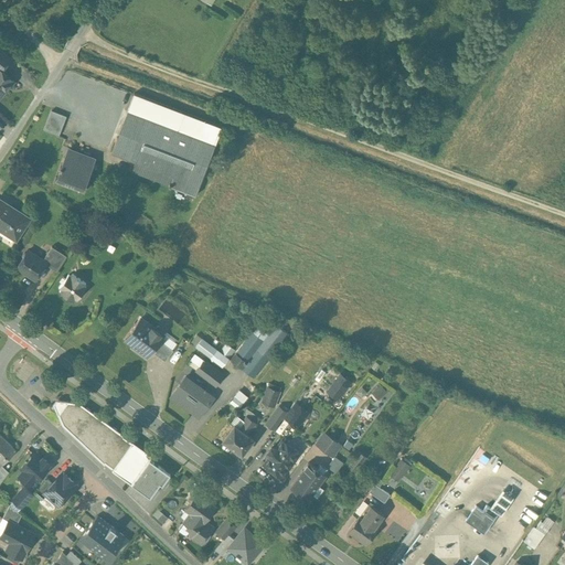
[(52,32),(46,29),(43,36),(48,40),(52,32)]
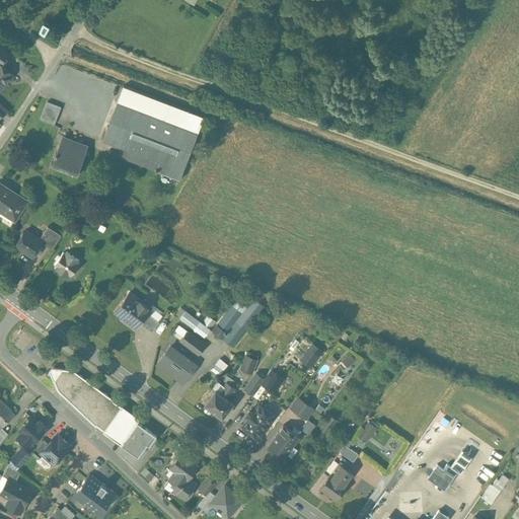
[(9,55),(0,47),(0,64),(1,65),(9,55)]
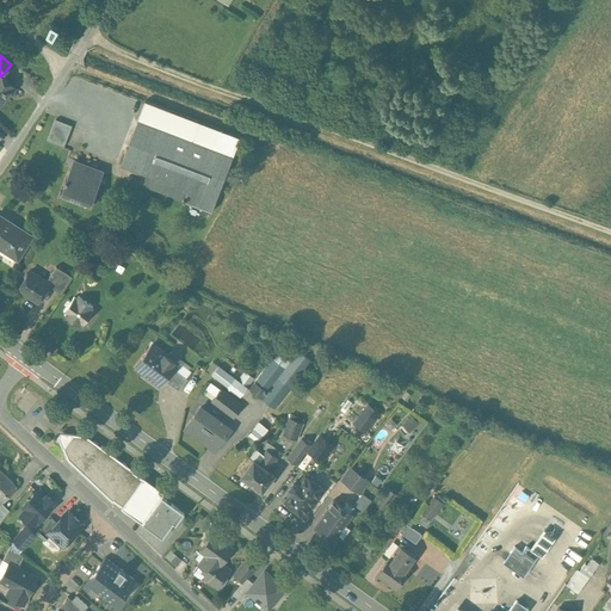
[(0,104),(10,94),(11,94),(16,88),(1,76),(0,75),(0,104)]
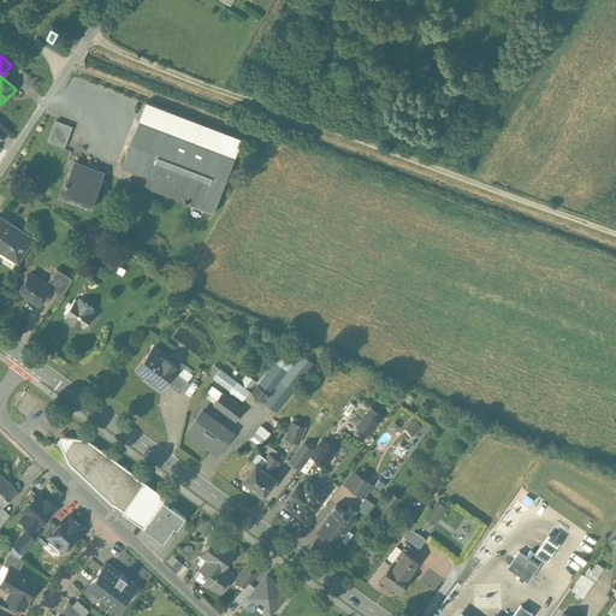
[(242,138),(146,102),(122,166),(148,177),(143,187),(213,213),(242,138)]
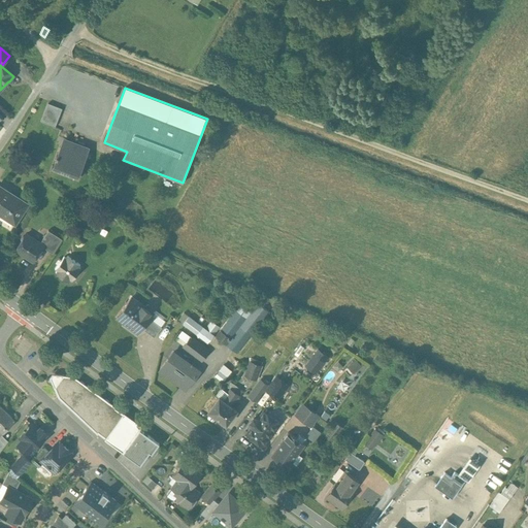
[(62,108),(47,103),(41,122),(55,127),(62,108)]
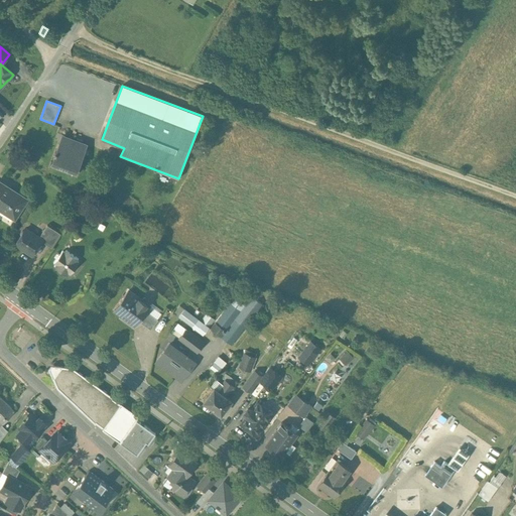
[(87,144),(66,136),(62,142),(59,141),(55,152),(55,151),(54,154),(55,154),(52,162),(69,168),(70,165),(78,168),(87,144)]
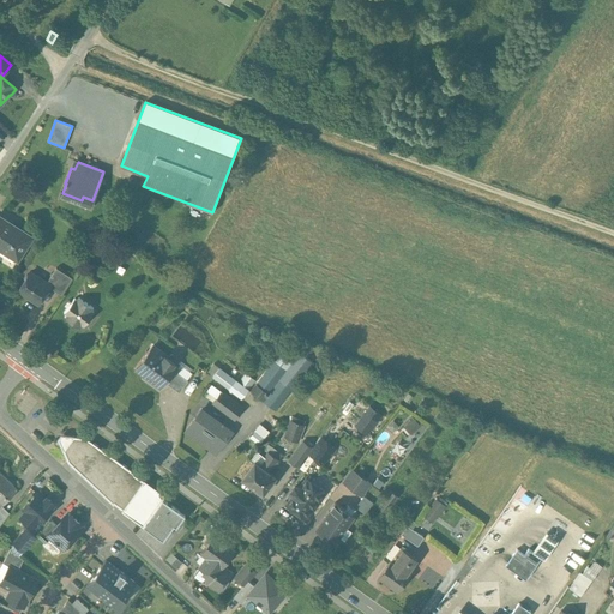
[(32,238),(0,216),(0,247),(18,260),(32,238)]
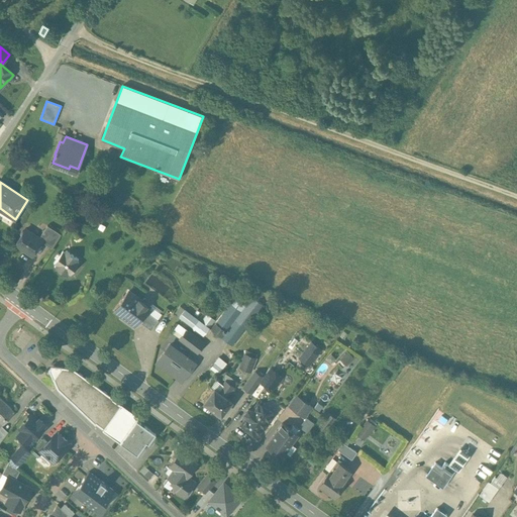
[(47,224),(39,237),(42,239),(52,246),(50,247),(52,247),(61,233),(47,224)]
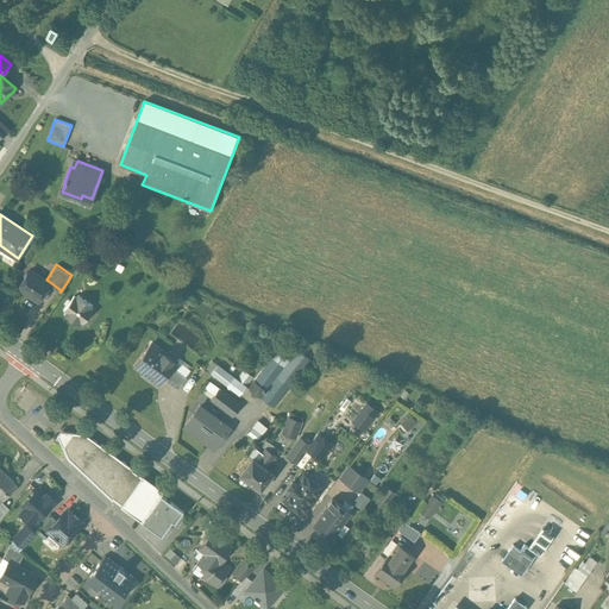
[(30,269),(29,271),(26,271),(24,275),(25,277),(18,288),(38,301),(50,282),(46,280),(30,269)]
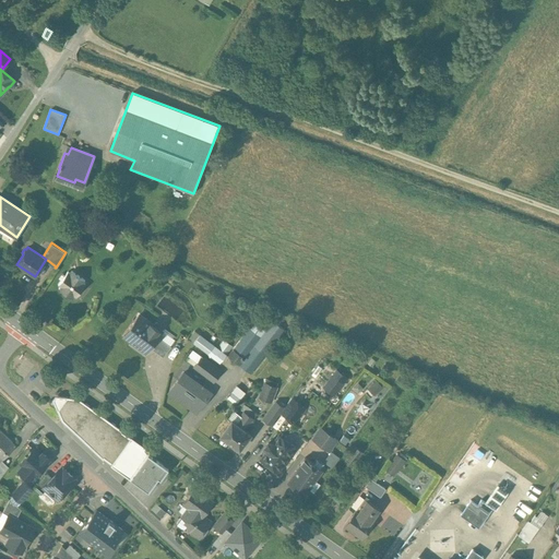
[(85,281),(71,271),(70,273),(68,271),(58,285),(60,286),(59,288),(72,298),(73,296),(75,297),(85,284),(83,283),(85,281)]
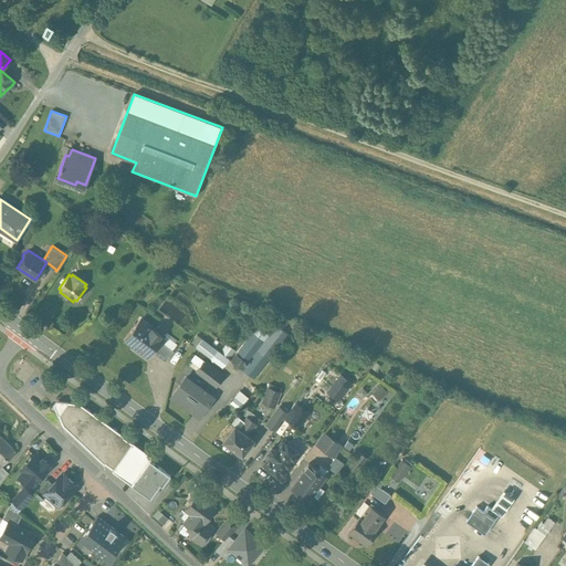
[(164,336),(140,318),(124,341),(148,357),(152,353),(160,342),(164,336)]
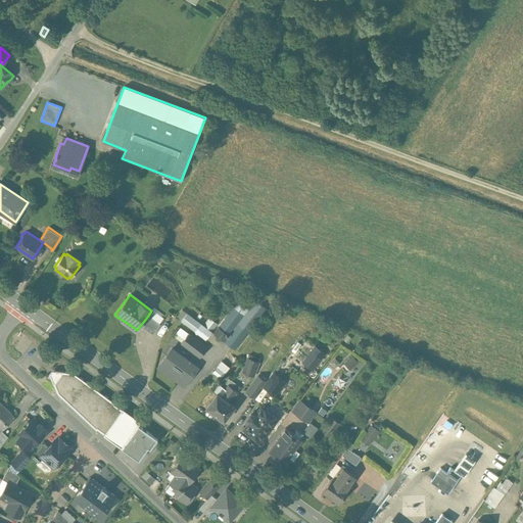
[(229,335),(224,342),(234,350),(266,308),(255,300),(229,335)]
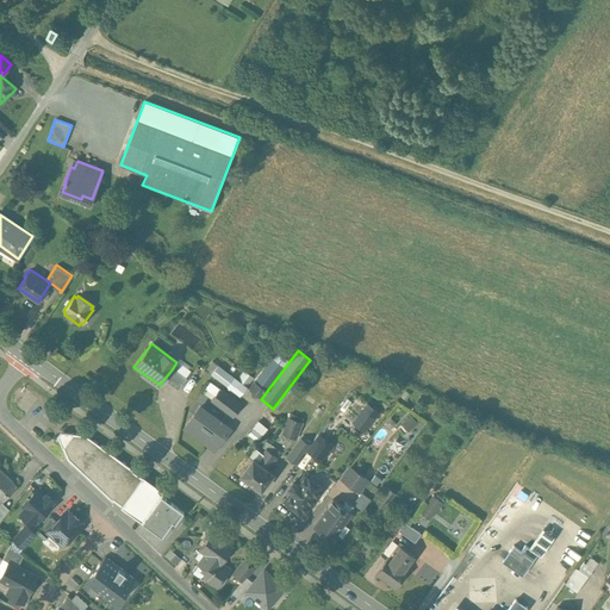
[(272,359),(254,381),(267,391),(285,368),(272,359)]
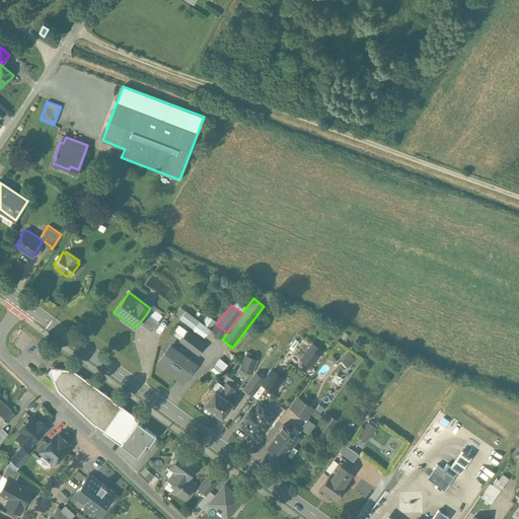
[(202,323),(186,311),(179,318),(204,338),(210,329),(202,323)]
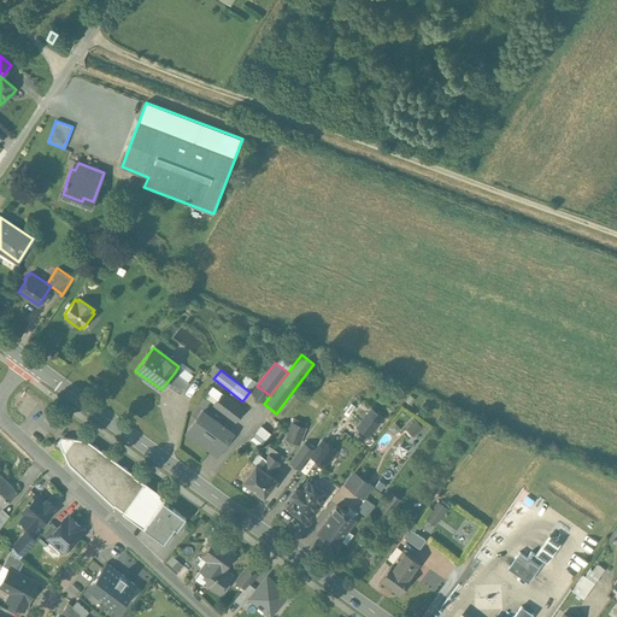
[(189,382),(175,372),(165,385),(180,395),(189,382)]
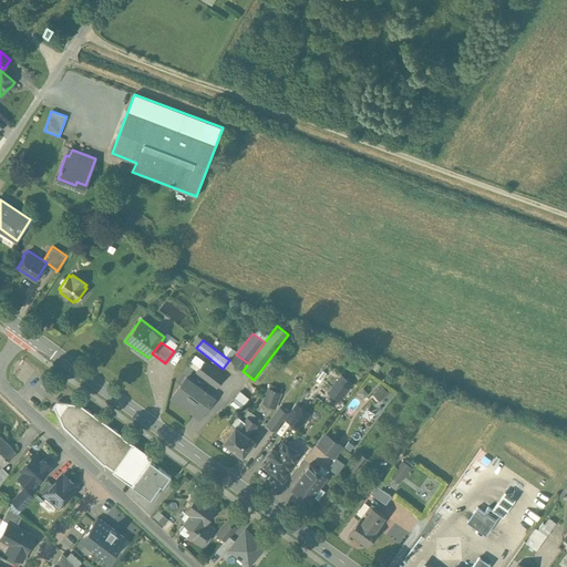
[(236,352),(227,346),(220,353),(229,360),(236,352)]
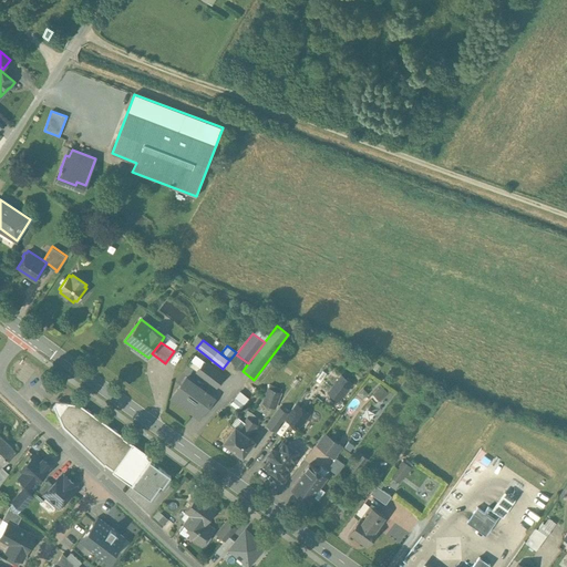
[(248,363),(236,354),(232,362),(243,371),(248,363)]
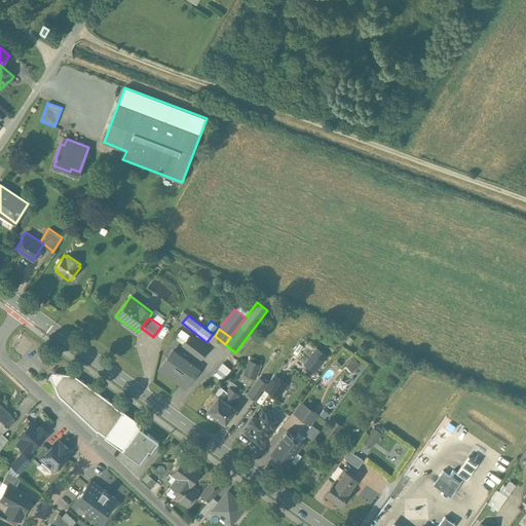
[(208,350),(181,330),(177,335),(185,341),(182,346),(200,359),(208,350)]
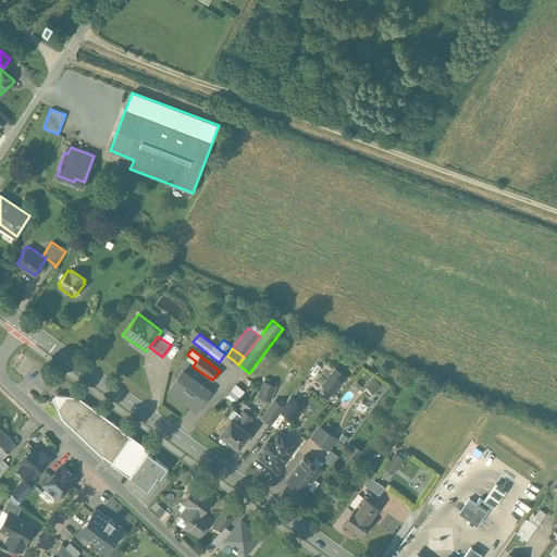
[(201,379),(193,373),(185,383),(195,390),(201,379)]
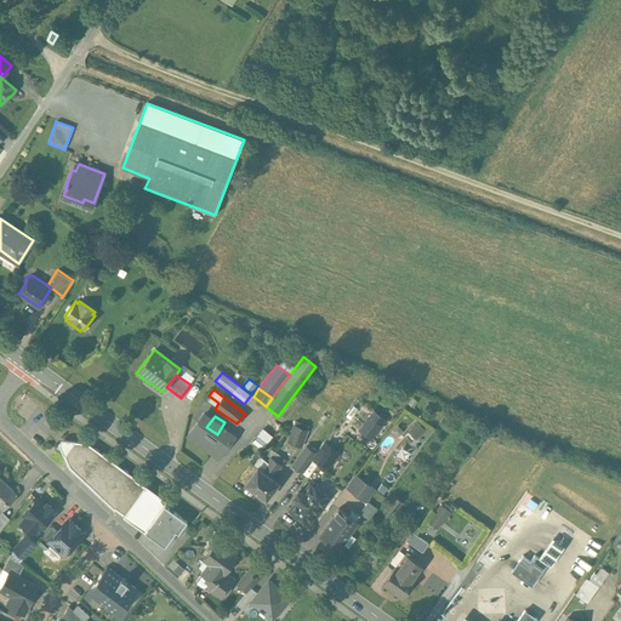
[(370,417),(360,431),(370,438),(380,425),(370,417)]
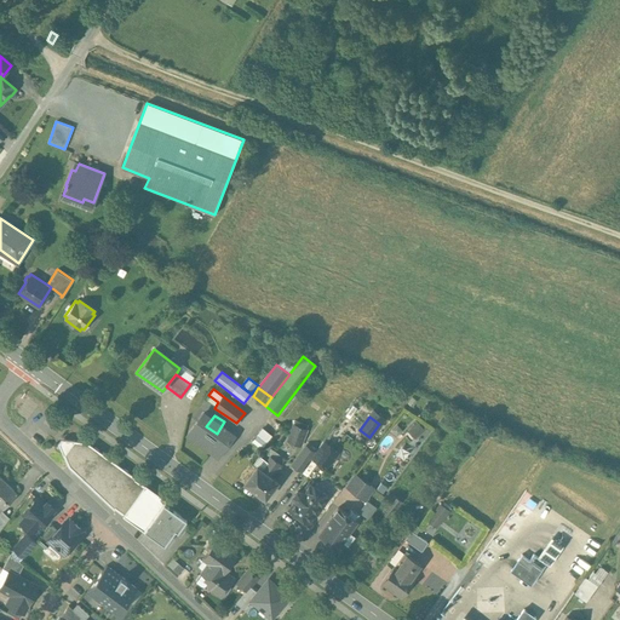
[(199,422),(181,447),(199,459),(217,434),(206,426),(199,422)]
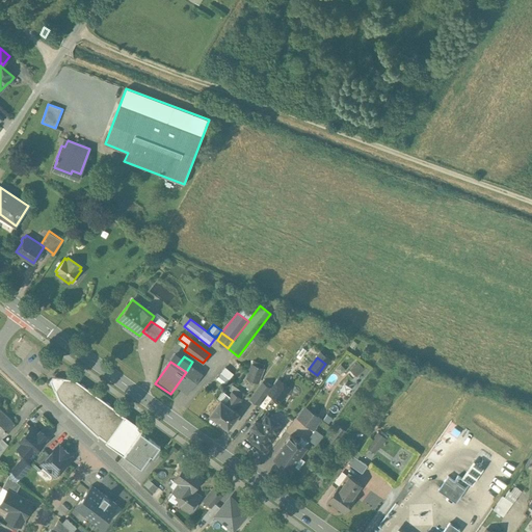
[(364,370),(358,364),(350,370),(356,376),(364,370)]
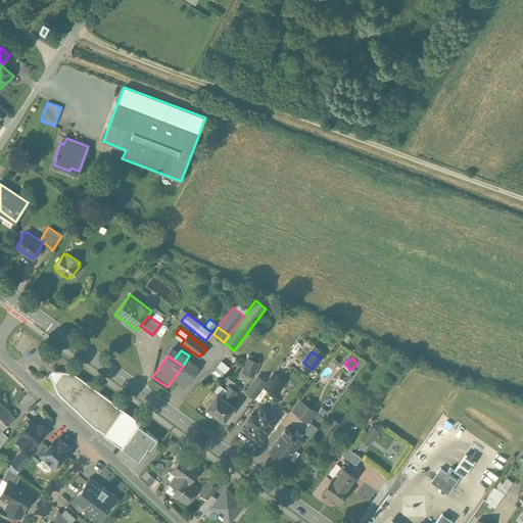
[(258,363),(247,359),(244,367),(255,371),(258,363)]
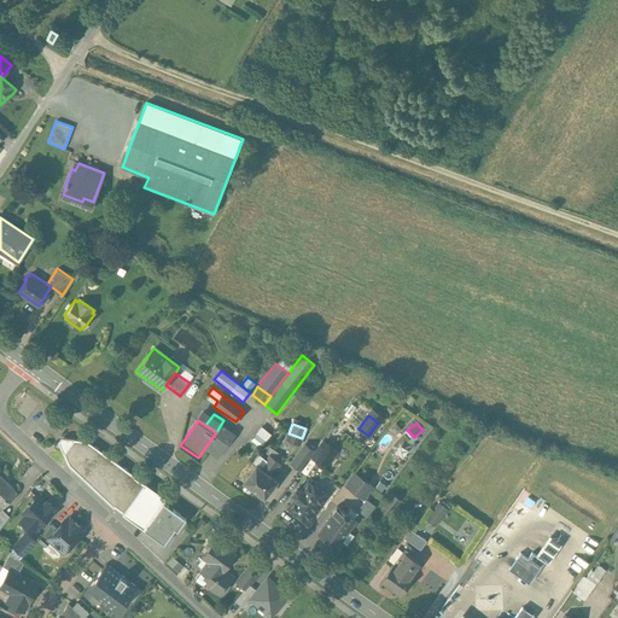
[(254,438),(262,444),(272,432),(262,426),(254,438)]
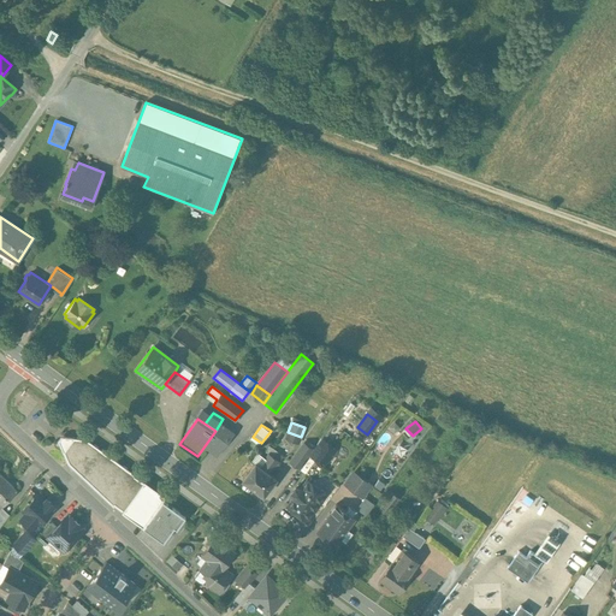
[(136,474),(87,439),(73,438),(64,451),(69,462),(113,505),(114,504),(123,510),(143,481),(135,475),(136,474)]
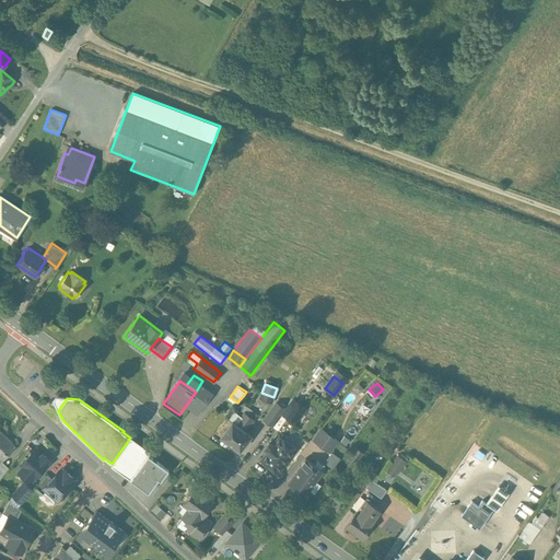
[(305,409),(293,400),(283,413),(295,422),(305,409)]
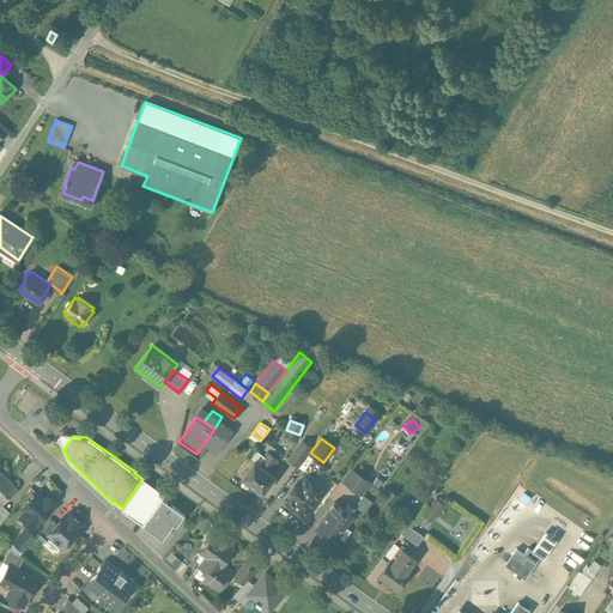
[(302,441),(289,460),(297,465),(310,447),(302,441)]
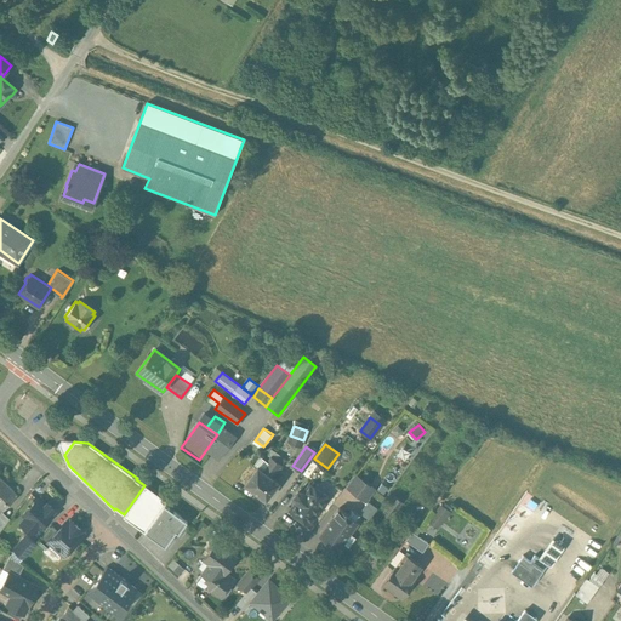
[(280,456),(272,450),(268,455),(269,457),(271,457),(275,461),(280,456)]
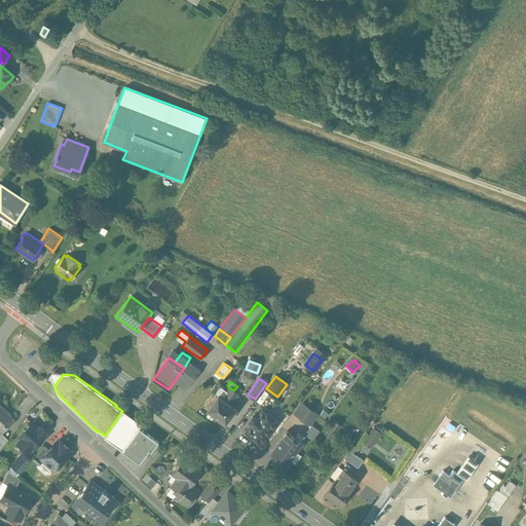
[(233,390),(229,387),(228,387),(221,398),(230,404),(241,389),(237,386),(233,390)]
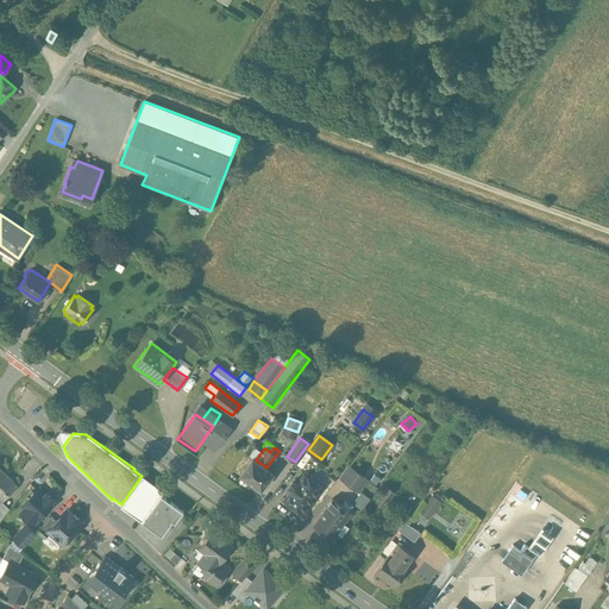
[(256,460),(252,457),(240,475),(261,489),(272,472),(267,468),(256,460)]
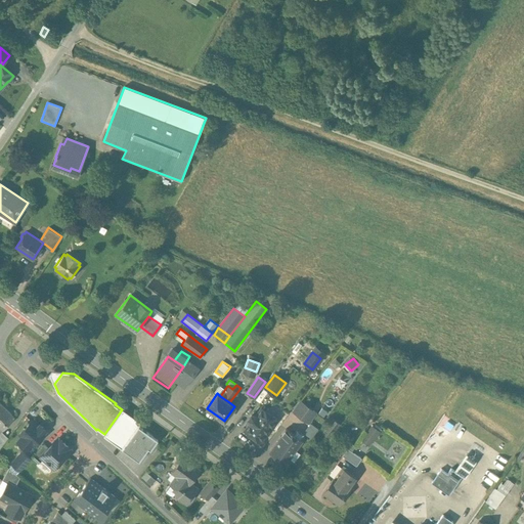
[(15,418),(0,402),(0,430),(1,432),(15,418)]
